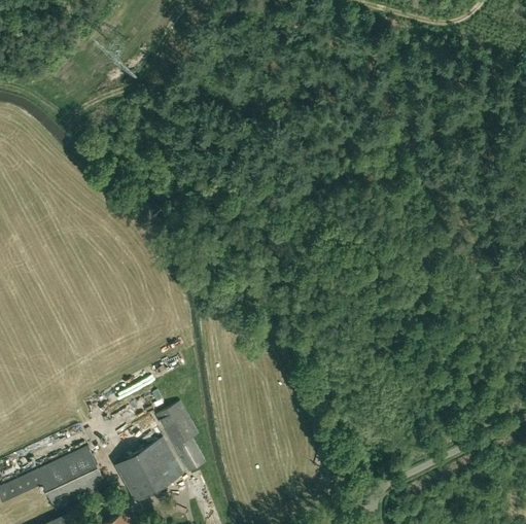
[(179,403),(156,415),(175,449),(190,439),(197,435),(179,403)]
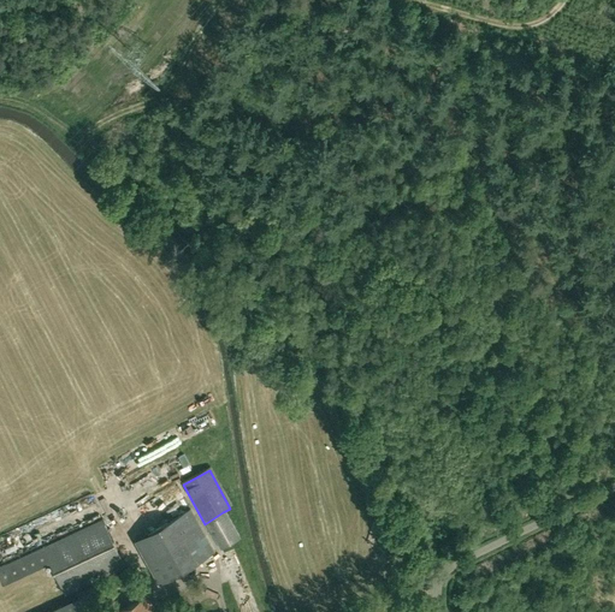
[(189,512),(178,518),(202,562),(213,556),(189,512)]
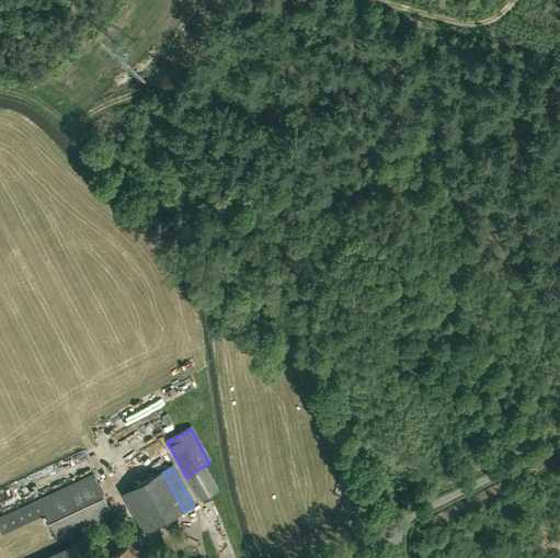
[(201,502),(217,493),(203,467),(186,478),(201,502)]
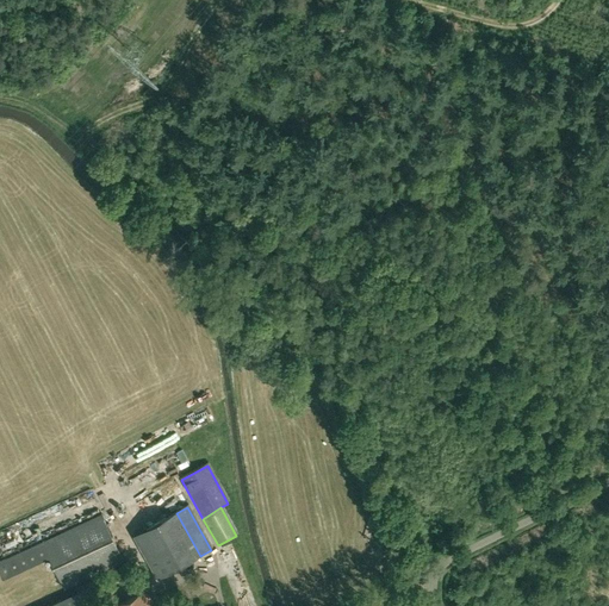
[(176,513),(134,538),(157,580),(200,556),(176,513)]
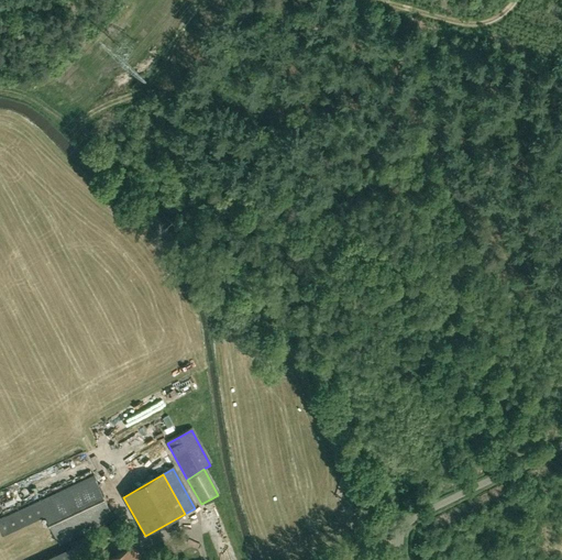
[(44,517),(58,548),(114,522),(94,476),(37,503),(44,517)]
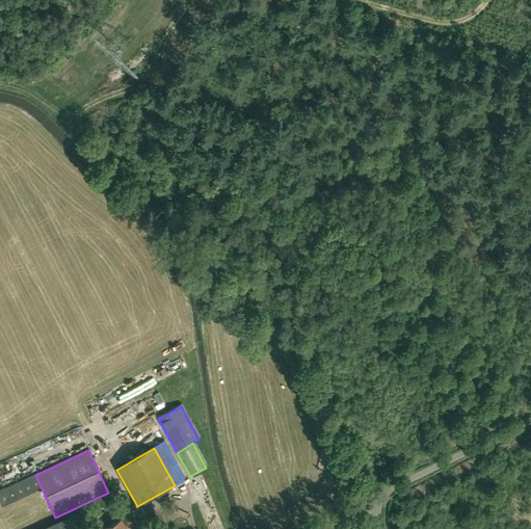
[(35,475),(0,492),(0,504),(1,507),(42,488),(35,475)]
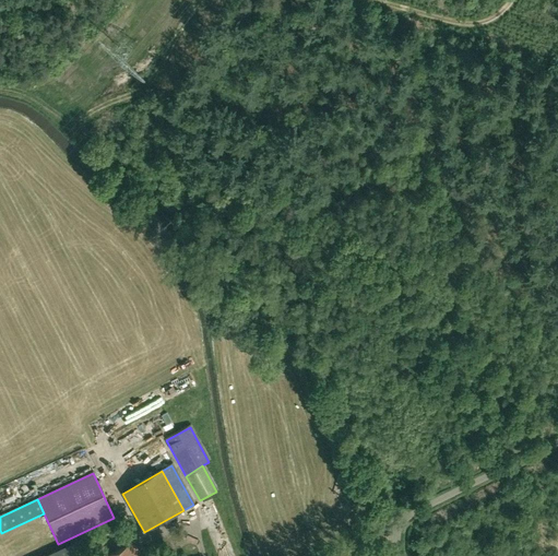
[(69,545),(82,539),(81,536),(68,543),(69,545)]
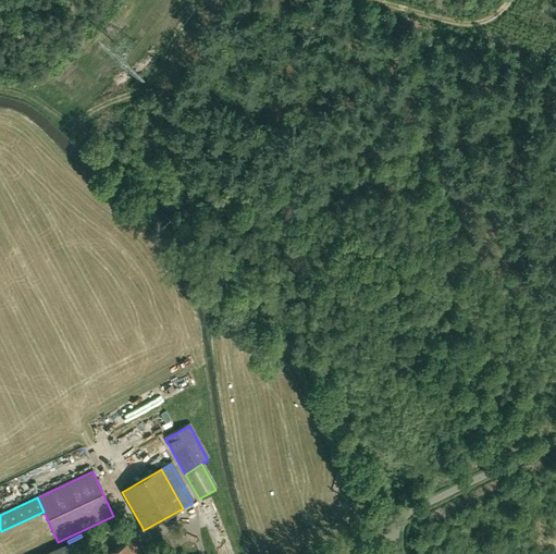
[(89,553),(82,537),(69,543),(64,545),(68,553),(89,553)]
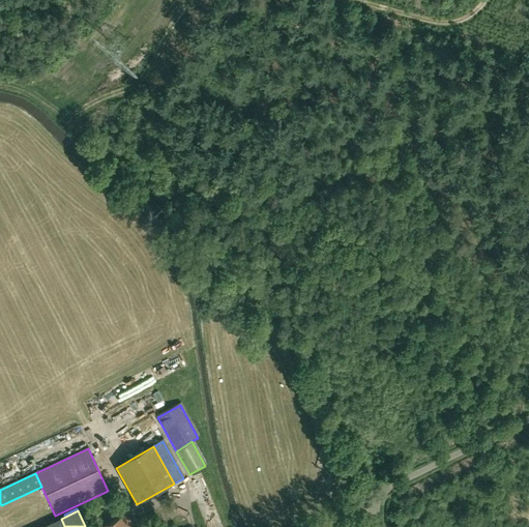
[(130,526),(125,517),(108,526),(130,526)]
